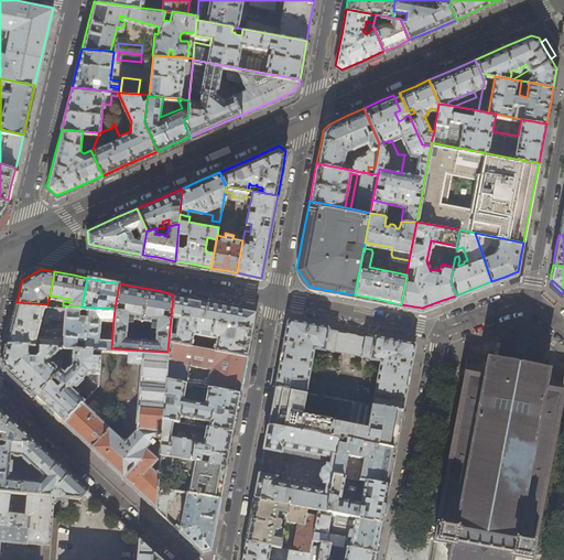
[(195,298),(173,294),(169,340),(191,344),(193,335),(212,338),(218,302),(195,298)]
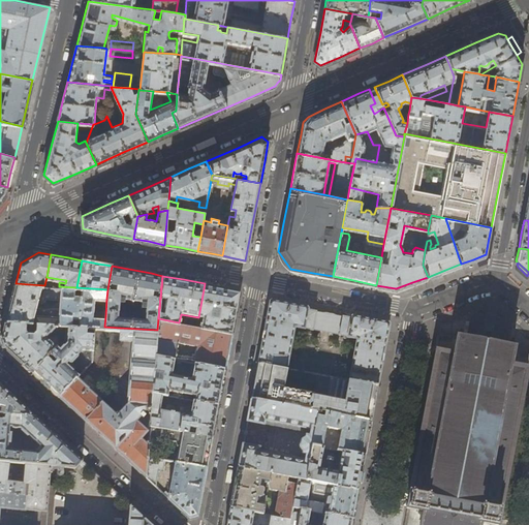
[(16,283),(11,299),(6,320),(60,323),(63,323),(95,326),(104,327),(105,316),(96,315),(97,299),(106,299),(107,289),(76,287),(59,286),(44,285),(16,283)]
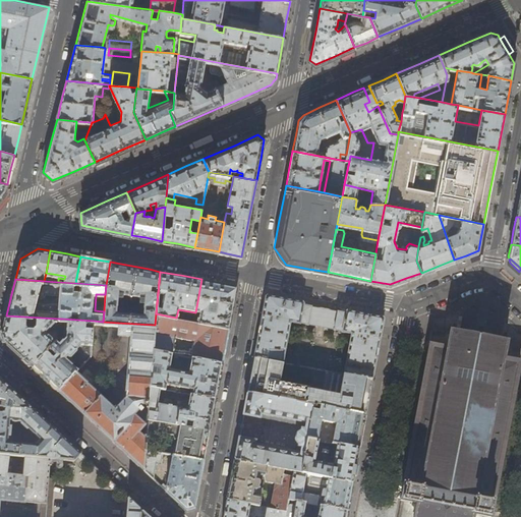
[(218,282),(201,279),(195,312),(198,313),(197,322),(228,327),(232,308),(236,286),(218,282)]
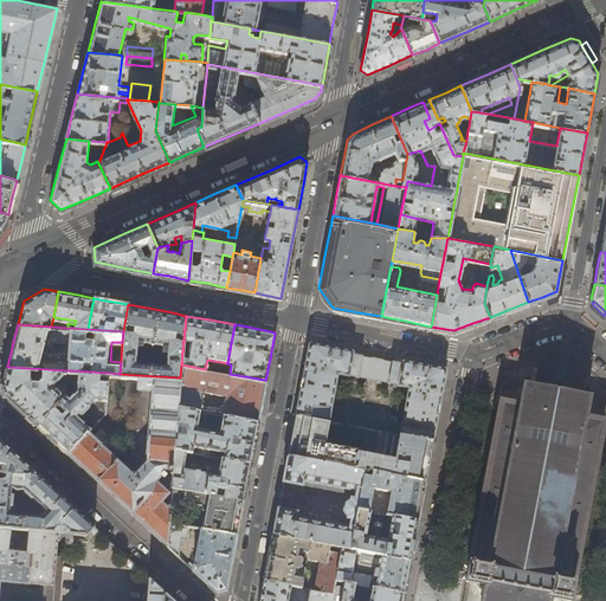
[(296,411),(296,412),(329,418),(330,414),(329,414),(337,369),(349,372),(349,370),(398,380),(398,381),(410,383),(400,432),(432,438),(433,437),(433,433),(438,409),(439,406),(438,406),(439,402),(440,398),(442,394),(440,394),(445,370),(446,370),(446,367),(445,366),(445,364),(442,364),(407,359),(407,357),(405,357),(403,359),(401,359),(401,360),(374,355),(355,350),(355,349),(353,349),(352,348),(352,347),(349,347),(348,347),(314,341),(314,340),(311,340),(309,341),(308,343),(309,344),(304,368),(303,368),(303,372),(303,375),(302,380),(301,380),(301,383),(296,407),(295,411),(296,411)]
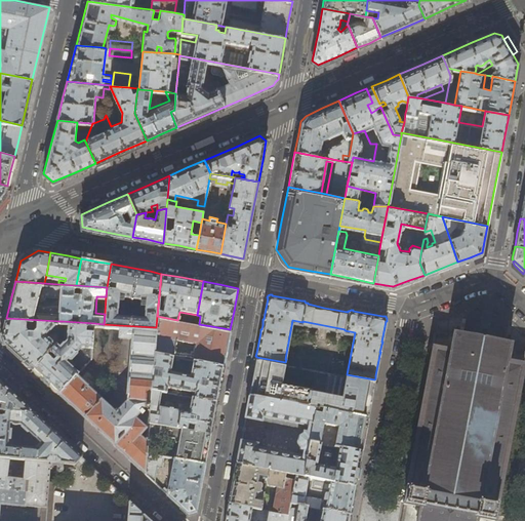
[(501,317),(495,315),(495,314),(495,312),(494,309),(493,308),(492,306),(491,306),(487,304),(483,305),(480,307),(479,308),(478,310),(477,312),(472,311),(468,310),(468,313),(463,332),(453,330),(453,332),(452,339),(450,347),(433,344),(432,349),(431,356),(415,439),(408,475),(407,481),(405,494),(403,499),(420,503),(416,520),(476,520),(478,514),(494,517),(495,515),(495,512),(498,499),(499,493),(506,458),(514,414),(522,372),(523,366),(524,361),(521,361),(507,358),(508,351),(510,344),(510,342),(508,341),(508,342),(499,341),(503,320),(505,320),(505,317),(501,316),(501,317)]
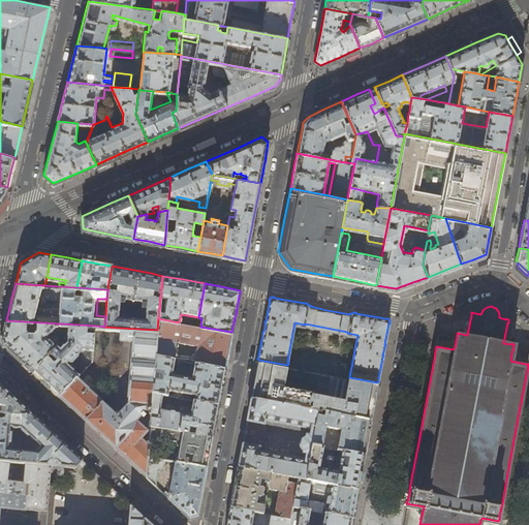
[(200,327),(179,322),(158,318),(157,330),(156,353),(174,357),(194,361),(225,366),(228,349),(231,332),(200,327)]
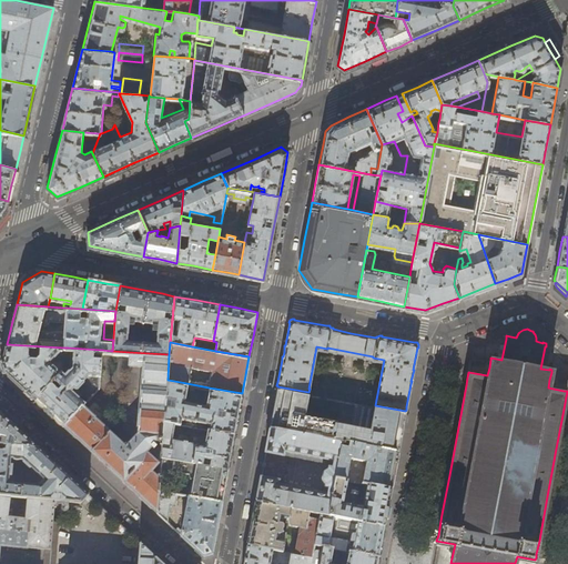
[(64,348),(7,344),(4,368),(36,396),(67,363),(64,348)]
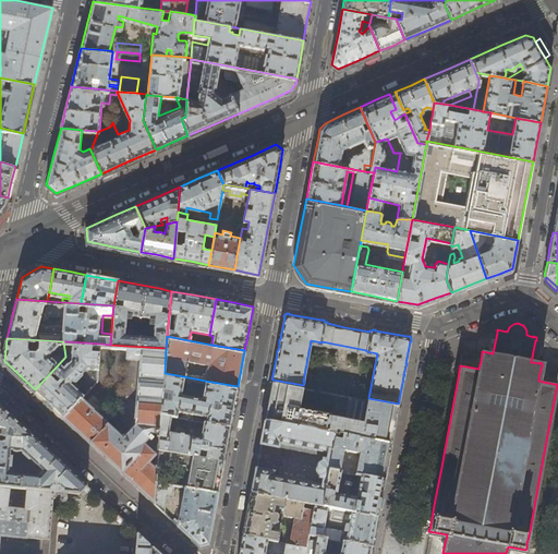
[(98,378),(100,344),(67,341),(65,357),(63,359),(58,364),(35,389),(47,401),(62,416),(81,396),(84,393),(79,387),(81,386),(81,384),(87,389),(98,378)]
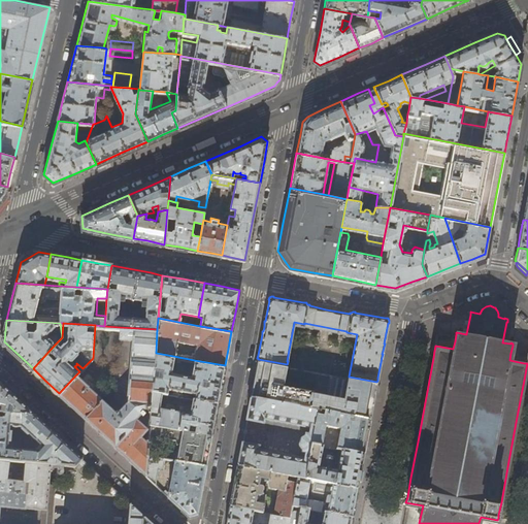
[(120,338),(132,338),(127,400),(117,412),(76,374),(59,393),(98,429),(145,473),(147,453),(147,443),(144,439),(149,435),(150,422),(153,389),(154,375),(154,369),(156,353),(157,329),(120,327),(120,338)]
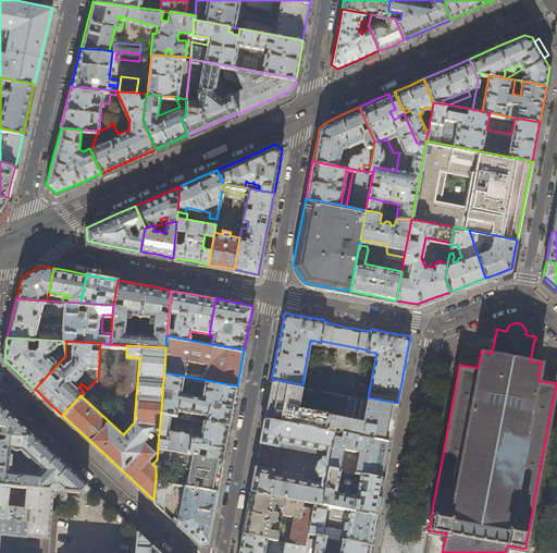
[(181,392),(183,376),(164,372),(162,390),(171,391),(170,397),(162,396),(161,410),(173,413),(174,407),(177,408),(176,414),(189,416),(190,410),(198,412),(197,417),(206,419),(207,414),(214,415),(213,420),(230,424),(234,404),(237,385),(205,380),(201,396),(181,392)]
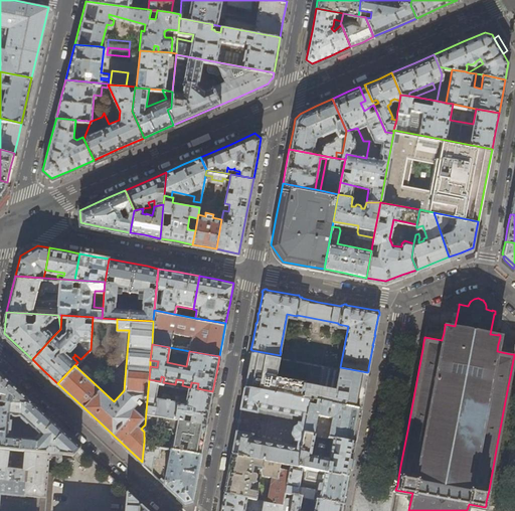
[(280,355),(251,350),(247,367),(244,385),(310,397),(310,396),(361,406),(364,390),(367,372),(340,367),(321,363),(317,383),(305,381),(305,380),(276,375),(280,355)]
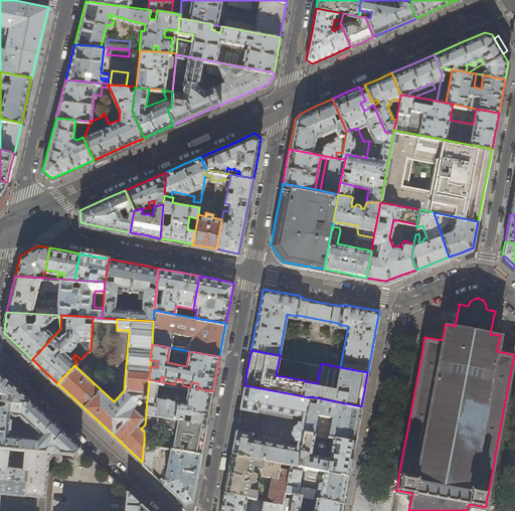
[(0,399),(34,402),(12,381),(0,370),(0,399)]
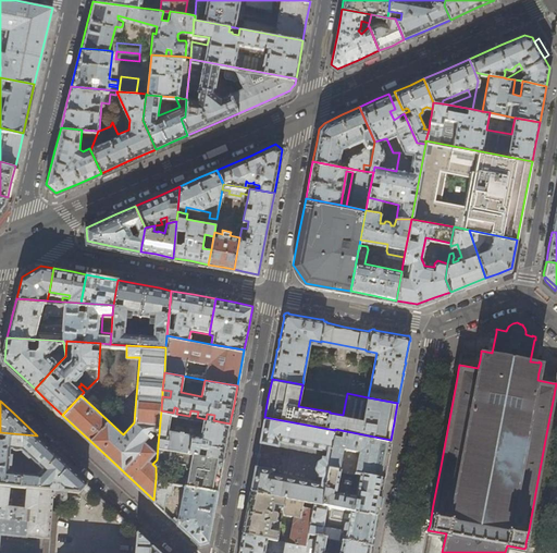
[(226,440),(230,424),(213,420),(206,419),(197,417),(189,416),(176,414),(173,413),(161,410),(158,445),(223,457),(226,440)]
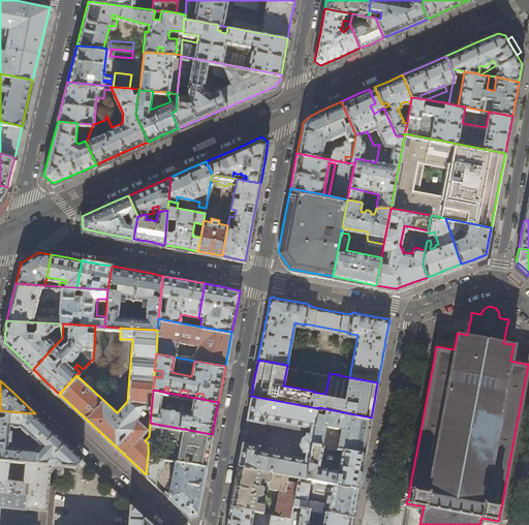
[(312,442),(318,408),(251,396),(245,430),(238,463),(299,475),(306,476),(312,442)]
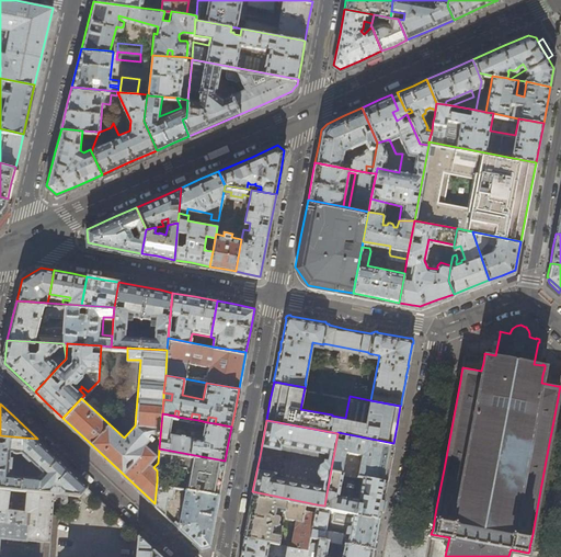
[(338,432),(338,433),(331,469),(343,472),(362,475),(387,479),(390,463),(393,443),(338,432)]
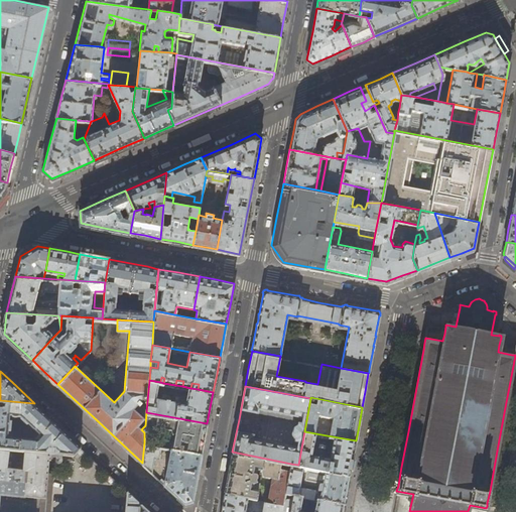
[(54,421),(34,403),(0,400),(0,445),(49,450),(73,452),(80,445),(54,421)]
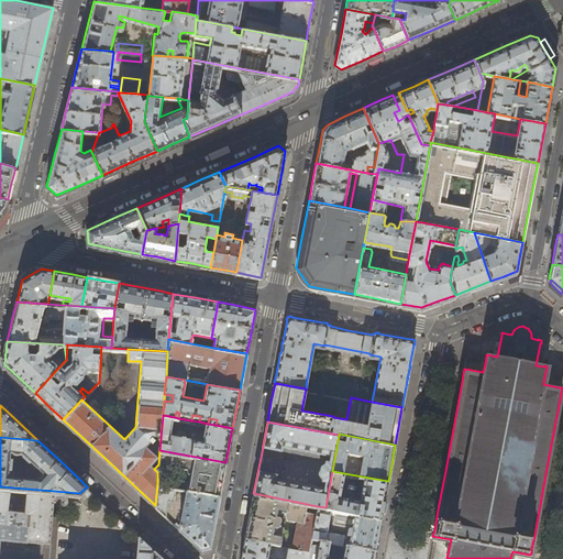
[(225,462),(159,450),(158,464),(158,467),(169,469),(169,467),(186,469),(187,473),(191,471),(188,489),(220,494),(222,479),(225,462)]
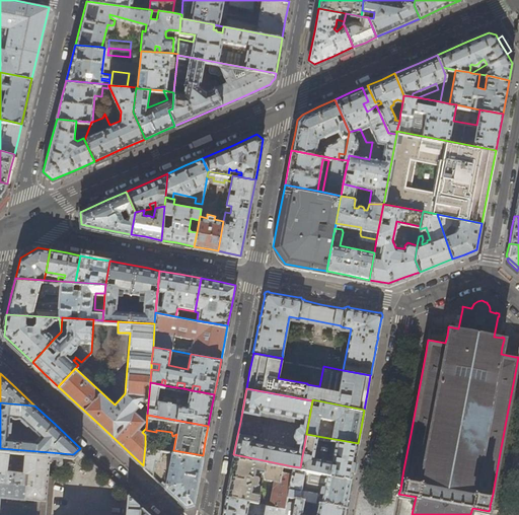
[(313,456),(317,436),(306,434),(300,467),(301,467),(351,477),(355,460),(358,443),(335,439),(330,459),(313,456)]
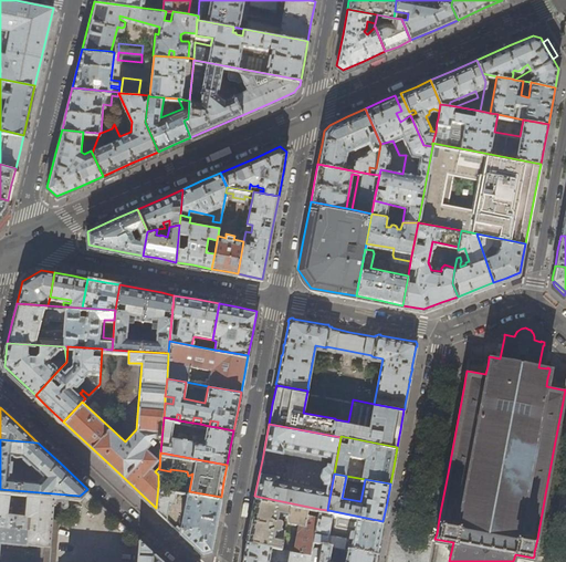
[(175,499),(177,489),(158,486),(156,508),(166,517),(169,498),(175,499)]
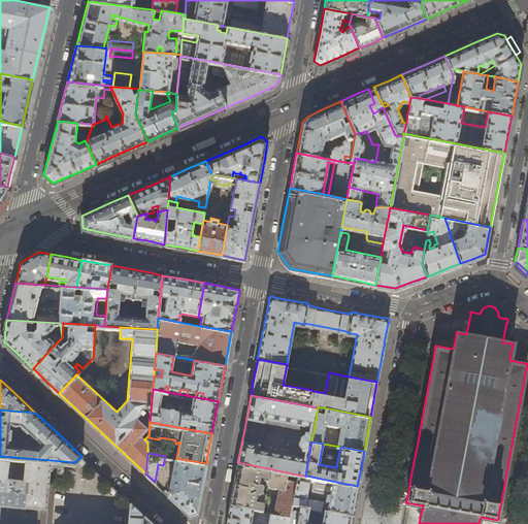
[(46,505),(51,460),(0,456),(0,523),(141,523),(142,513),(130,500),(128,523),(0,523),(0,509),(1,502),(27,504),(27,503),(46,505)]
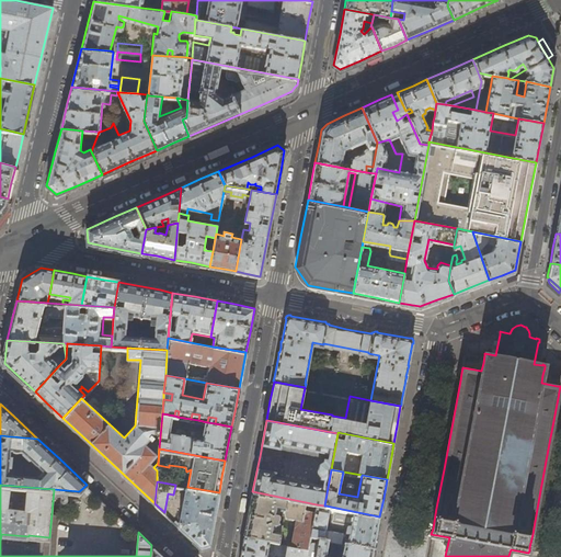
[(215,515),(219,492),(187,487),(185,487),(179,522),(175,519),(173,520),(185,532),(202,546),(209,544),(215,515)]
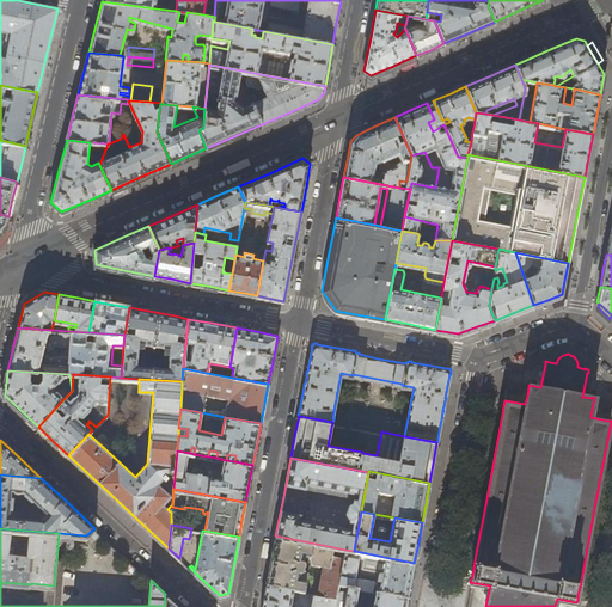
[(346,550),(275,535),(271,560),(267,583),(305,590),(308,569),(303,568),(304,560),(304,559),(303,559),(303,555),(308,556),(312,560),(324,564),(318,593),(336,596),(338,583),(346,550)]
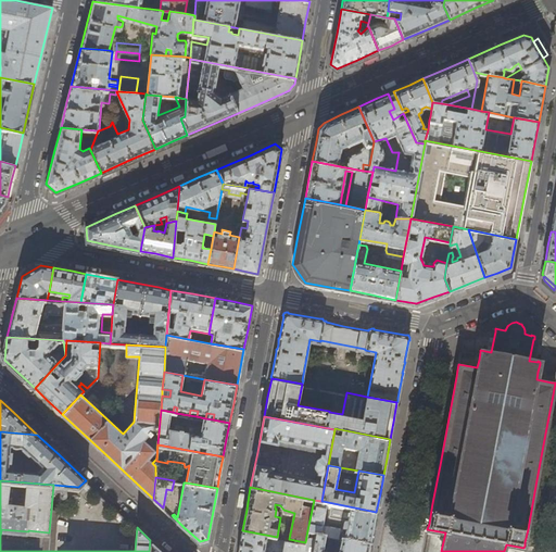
[(321,501),(314,500),(307,530),(316,531),(326,534),(341,537),(370,542),(374,527),(376,512),(323,501),(321,501)]
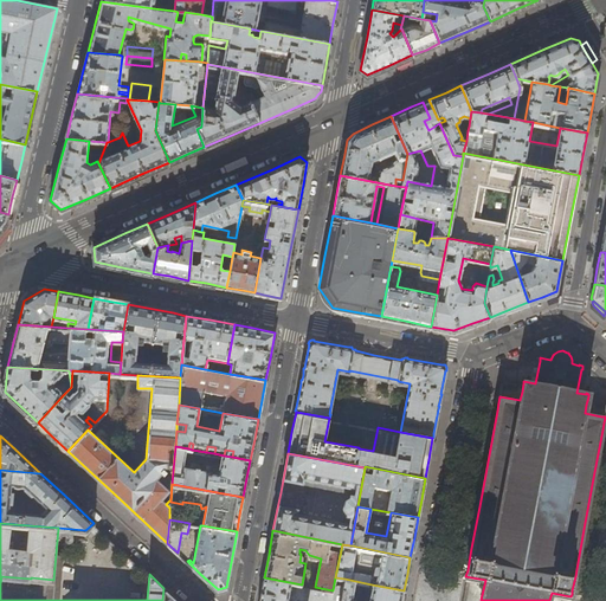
[(302,585),(264,577),(260,595),(259,600),(290,600),(295,600),(296,600),(305,600),(309,586),(302,585)]
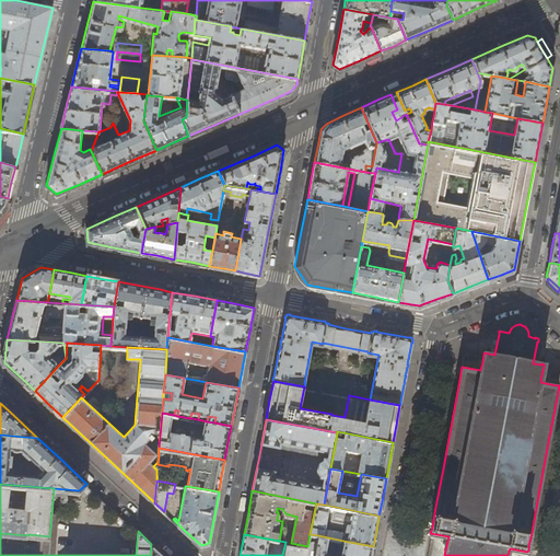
[(314,555),(318,535),(310,534),(307,546),(291,543),(286,542),(282,555),(314,555)]
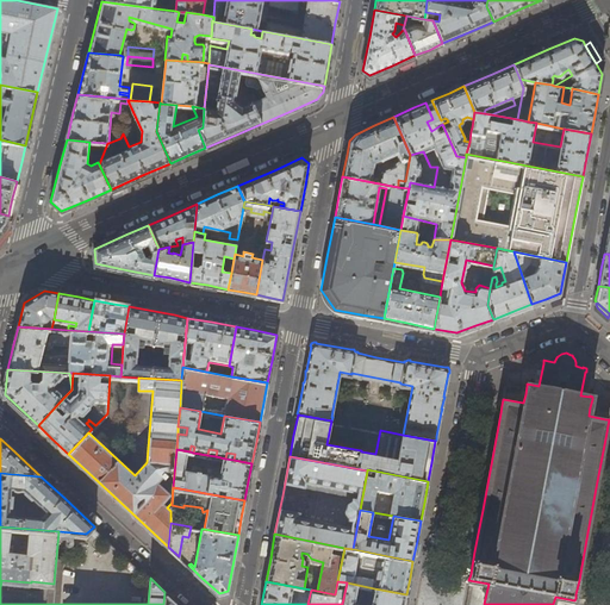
[(367,604),(354,603),(358,585),(347,582),(342,604),(404,604),(406,594),(374,588),(371,604),(367,604)]
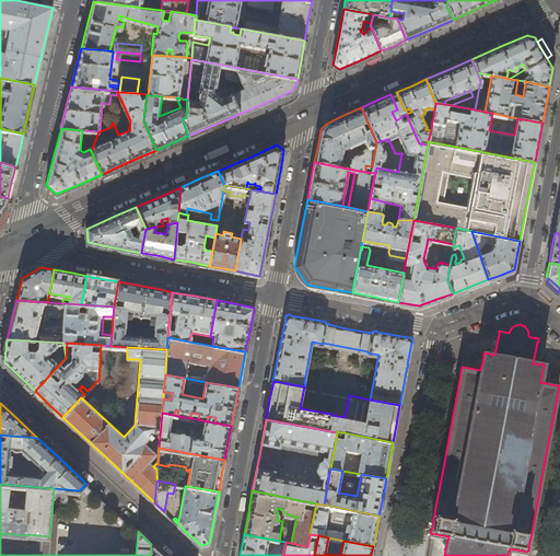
[(164,555),(151,544),(150,555),(164,555)]
